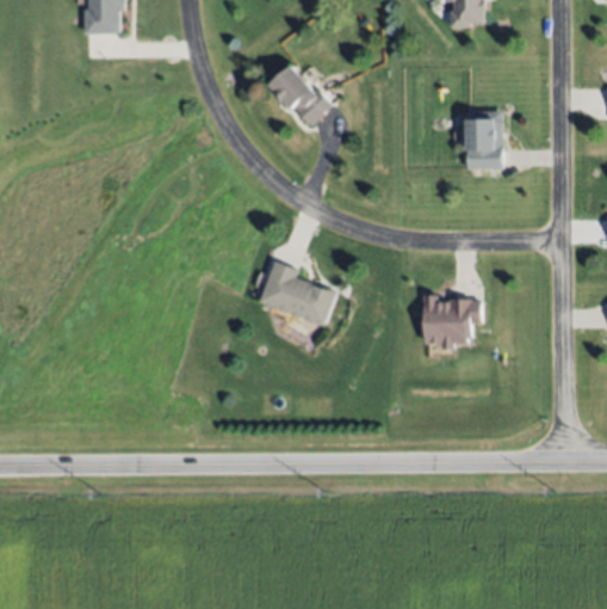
[(117,12),(117,36),(82,36),(82,12),(87,12),(87,0),(122,0),(122,12),(117,12)]
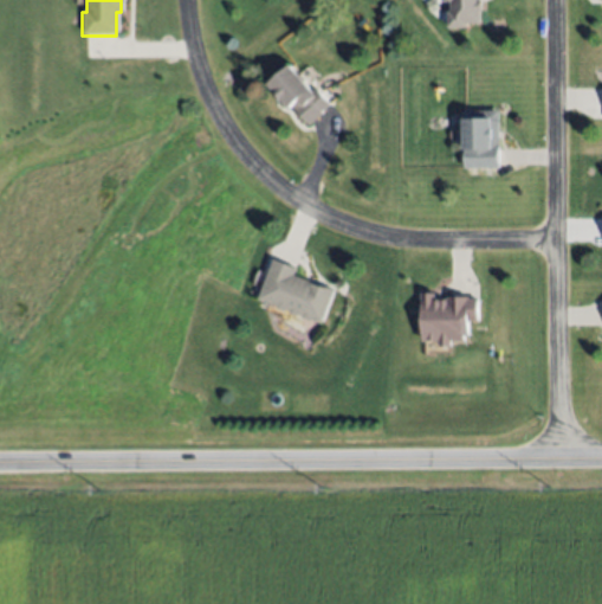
[(480,0),(480,29),(446,30),(446,0),(480,0)]
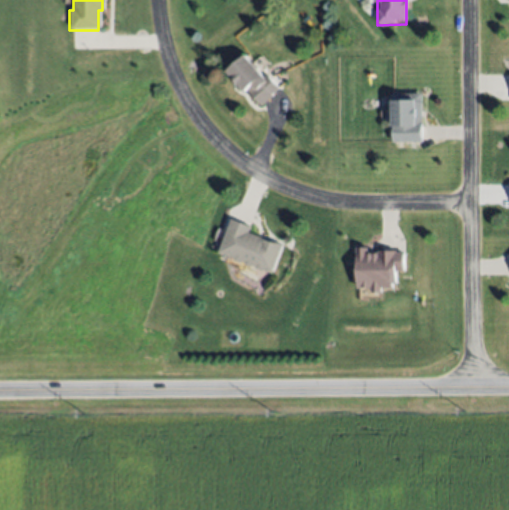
[(242,56),(262,79),(265,76),(277,90),(257,108),(225,70),(242,56)]
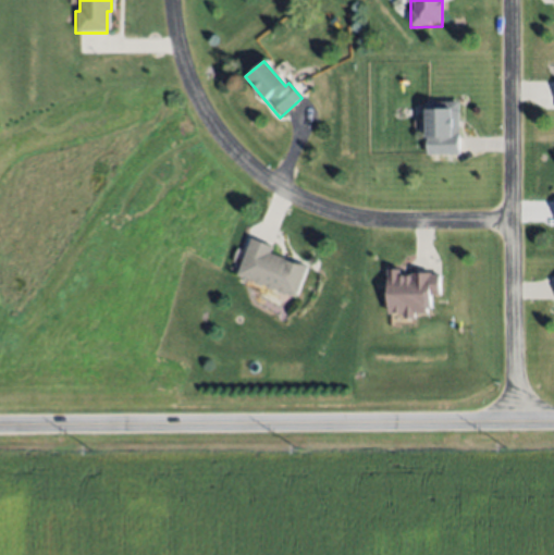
[(456,102),(457,155),(426,156),(423,103),(456,102)]
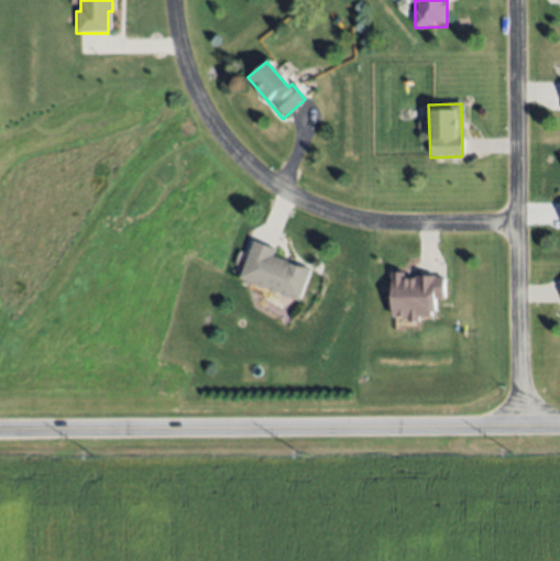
[(296,303),(237,279),(252,241),(274,250),(272,255),(309,271),(296,303)]
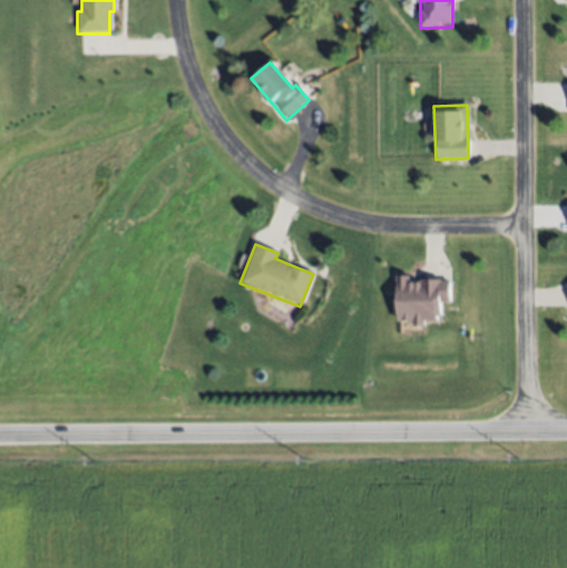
[(449,285),(449,306),(440,306),(440,321),(423,321),(423,329),(412,329),(412,322),(396,322),(396,275),(410,275),(410,280),(439,280),(439,285),(449,285)]
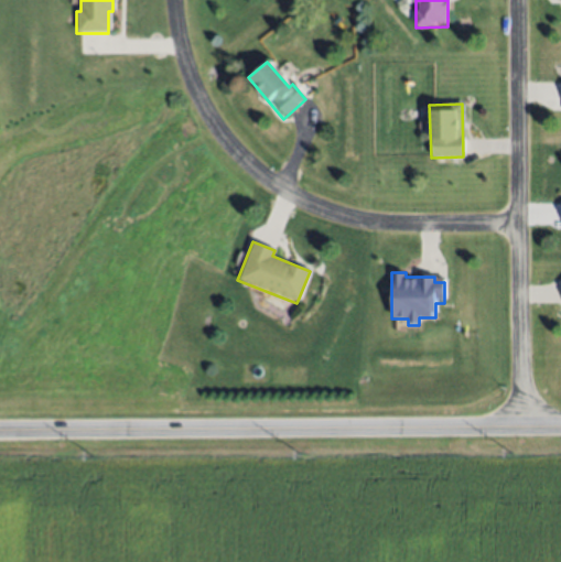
All buildings are outlined.
